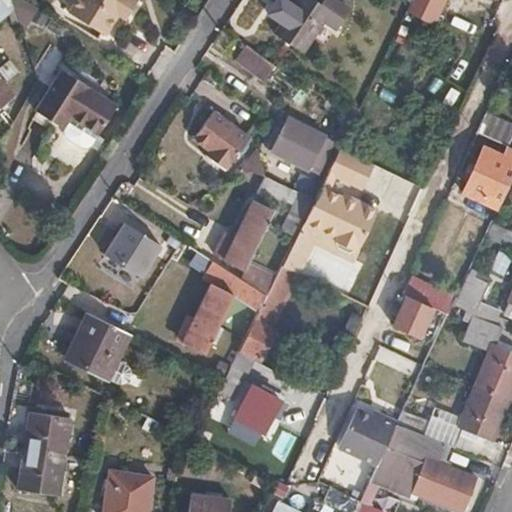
[(7,0),(0,0),(0,22),(15,9),(7,0)]
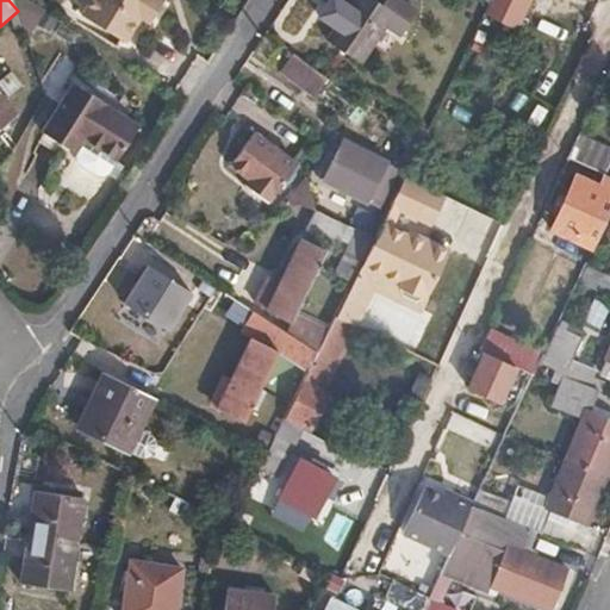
[(89,0),(81,13),(124,42),(141,17),(150,23),(165,0),(89,0)]
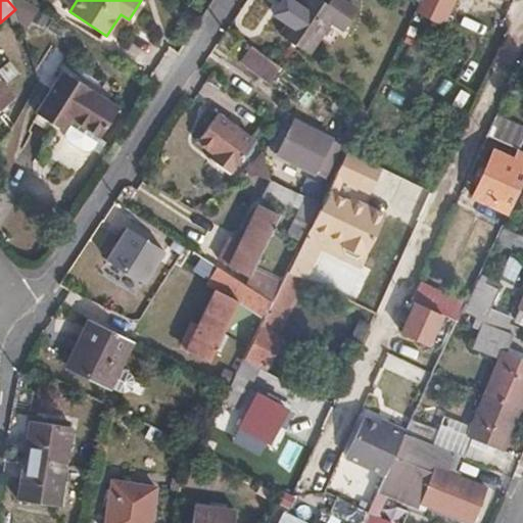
[(337,10),(320,0),(301,0),(298,6),(290,0),(283,11),(291,18),(280,35),(308,52),(337,10)]
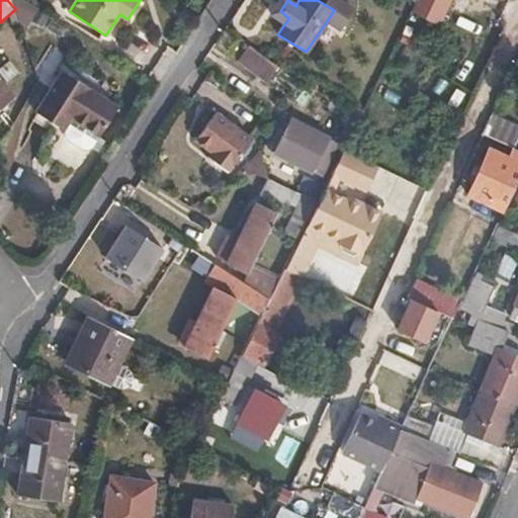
[(449,0),(415,0),(410,11),(438,24),(449,0)]
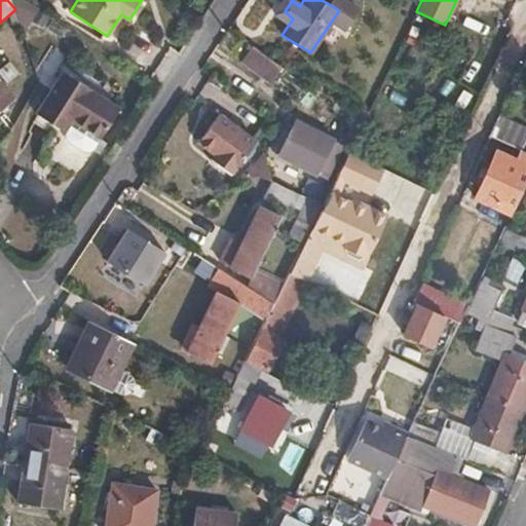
[(259,35),(252,44),(293,75),(300,65),(295,60),(259,35)]
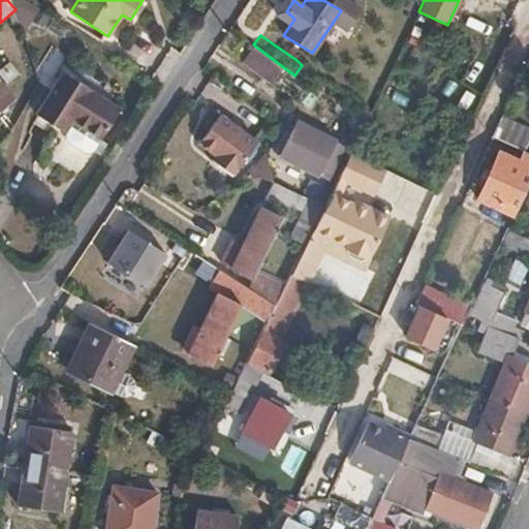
[(294,75),(253,44),(248,53),(289,83),(294,75)]
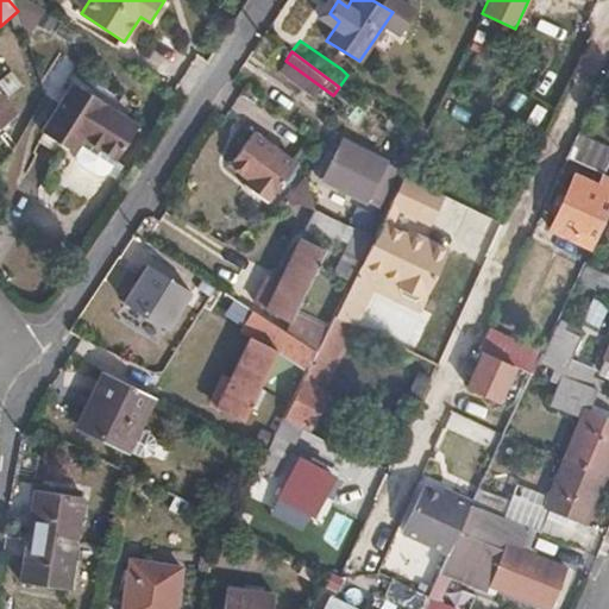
[(41,133),(74,155),(83,142),(114,162),(137,126),(71,83),(41,133)]
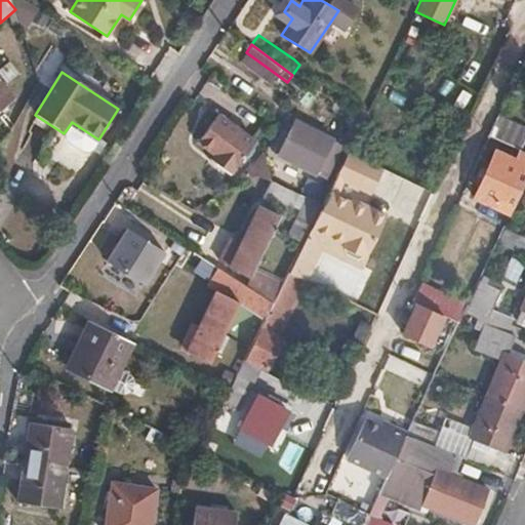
[(0,79),(0,106),(13,95),(0,79)]
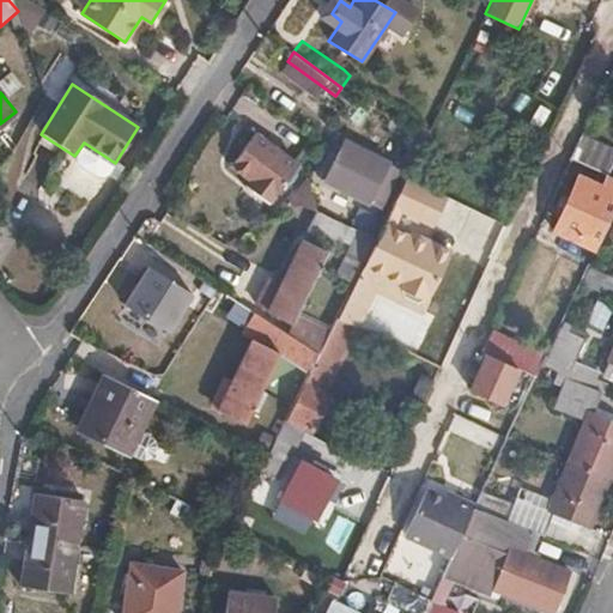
[(231,169),(252,182),(259,186),(255,193),(272,204),(301,161),(255,132),(231,169)]
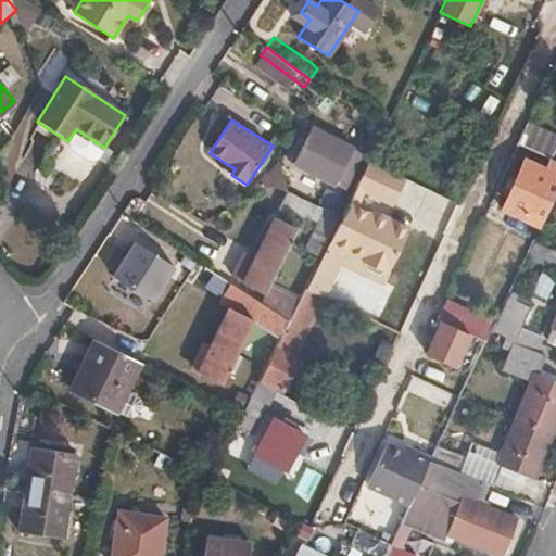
[(518,144),(541,155),(550,136),(527,125),(518,144)]
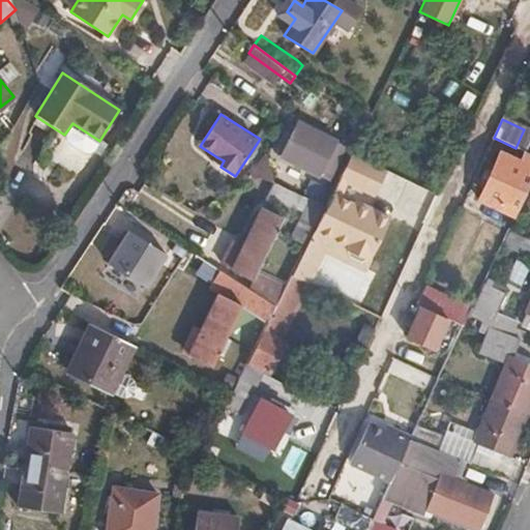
[(298,121),(281,154),(319,173),(335,141),(298,121)]
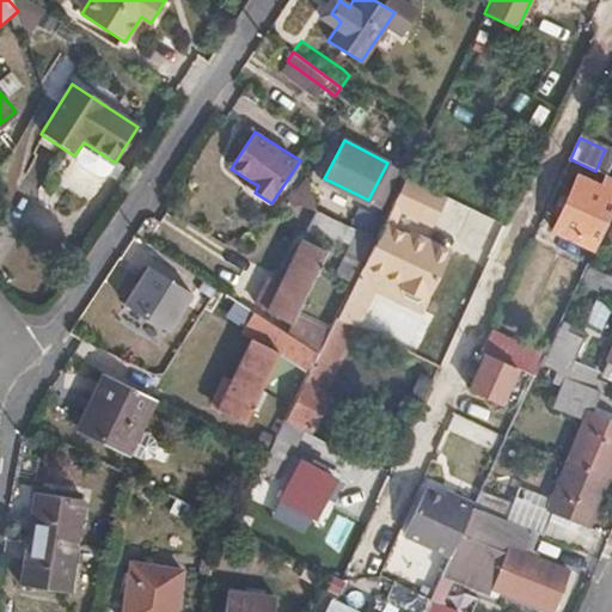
[(84,142),(74,155),(106,176),(115,163),(84,142)]
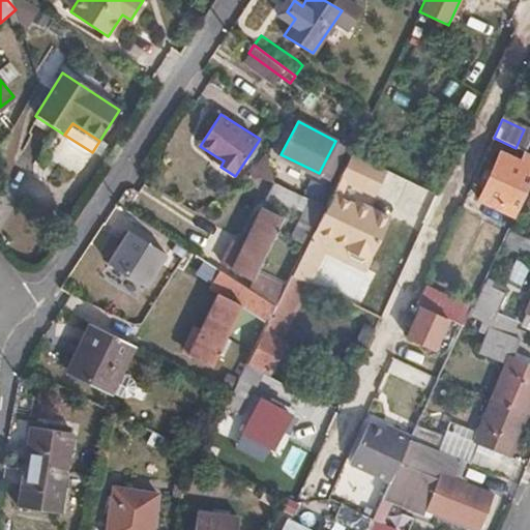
[(526,192),(529,183),(529,154),(525,152),(521,160),(502,152),(479,200),(498,209),(503,200),(509,203),(517,186),(526,192)]
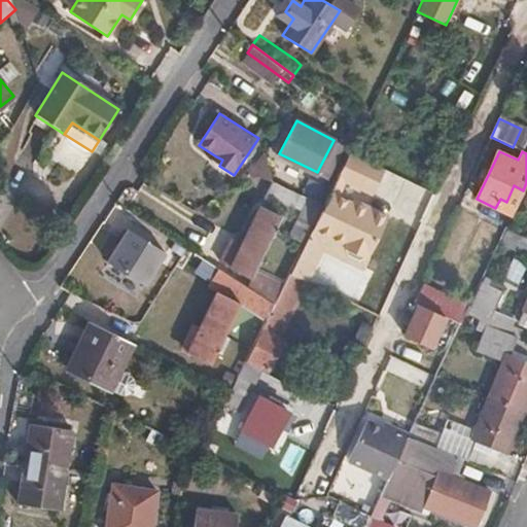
[(222,160),(216,156),(214,162),(219,166),(222,160)]
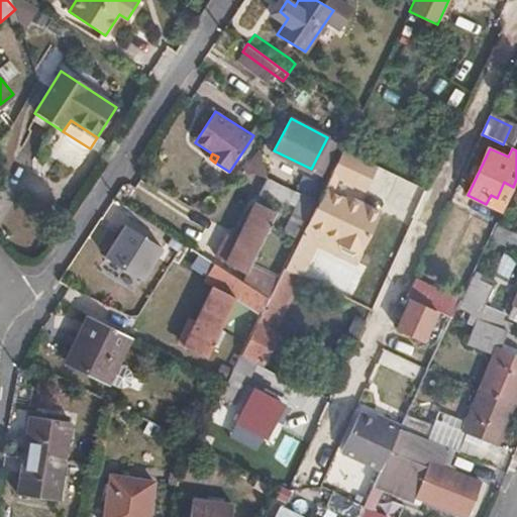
[(286,205),(294,190),(267,177),(260,193),(286,205)]
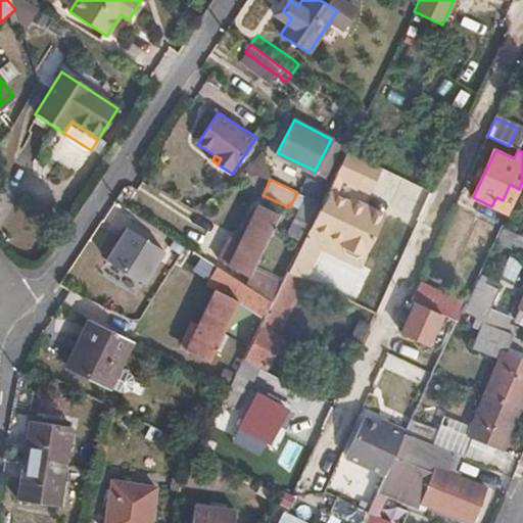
[(288,233),(303,241),(322,203),(305,197),(288,233)]
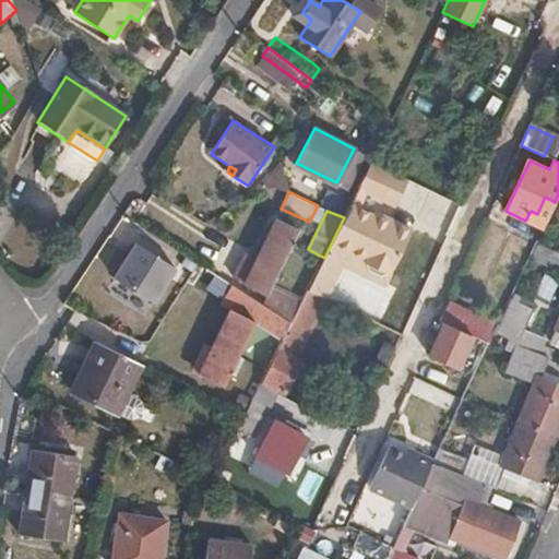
[(298,230),(274,219),(246,282),(269,293),(298,230)]
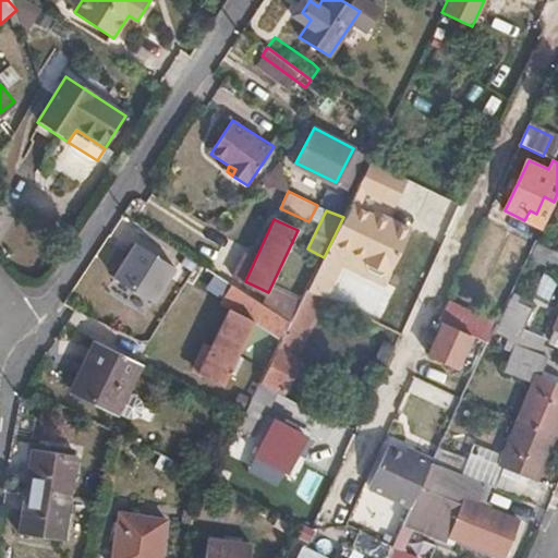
[(135,243),(114,278),(155,303),(177,269),(135,243)]
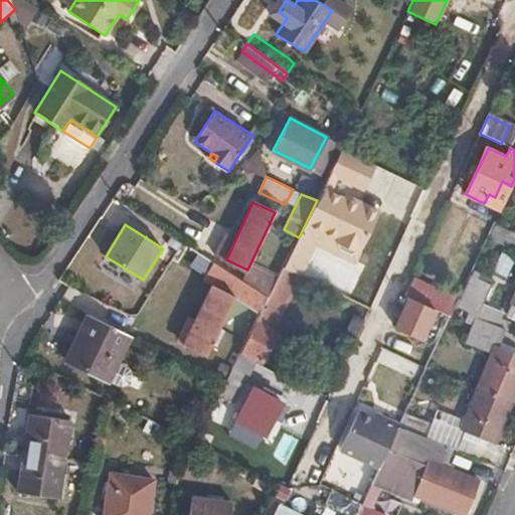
[(511,246),(514,238),(514,234),(497,226),(492,237),(511,246)]
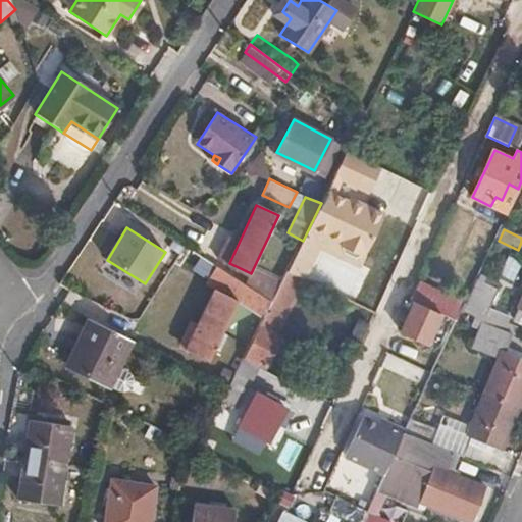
[(216,288),(225,272),(192,250),(180,267),(216,288)]
